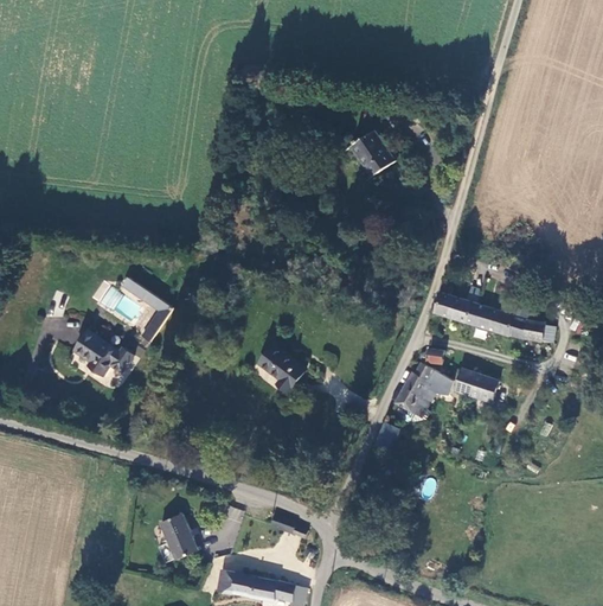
[(369,176),(390,161),(371,132),(346,147),(352,157),(355,154),(369,176)]
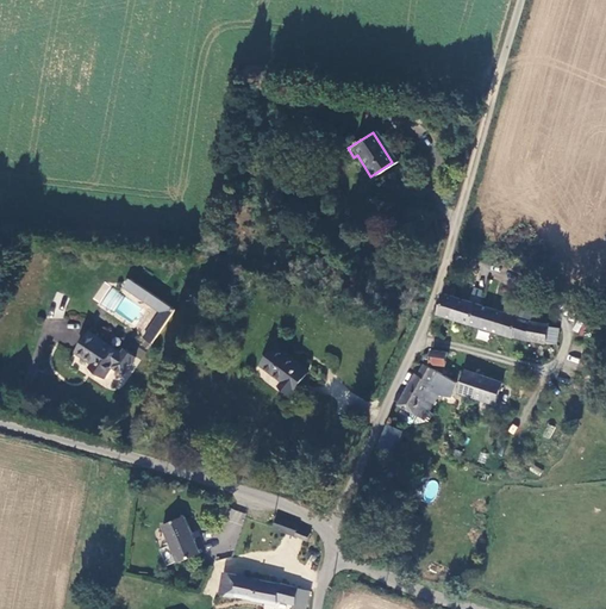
[(141,300),(147,292),(125,278),(120,287),(141,300)]
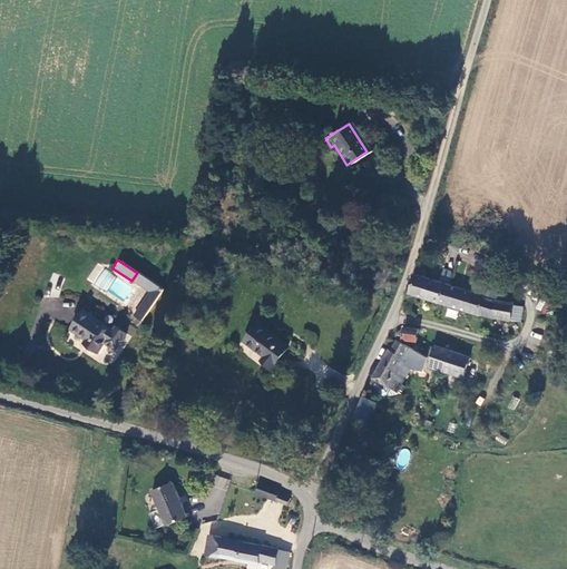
[(423,270),(414,266),(406,293),(463,313),(508,322),(509,308),(510,302),(494,298),(482,294),(450,284),(422,275),(423,270)]
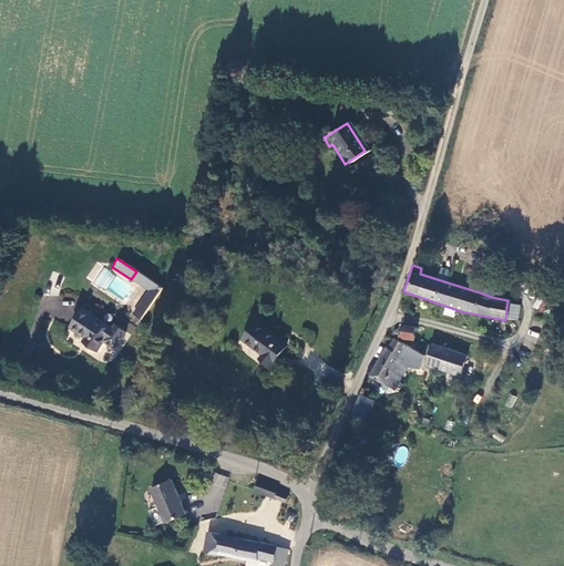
[(131,312),(139,318),(160,286),(136,271),(131,279),(146,289),(131,312)]
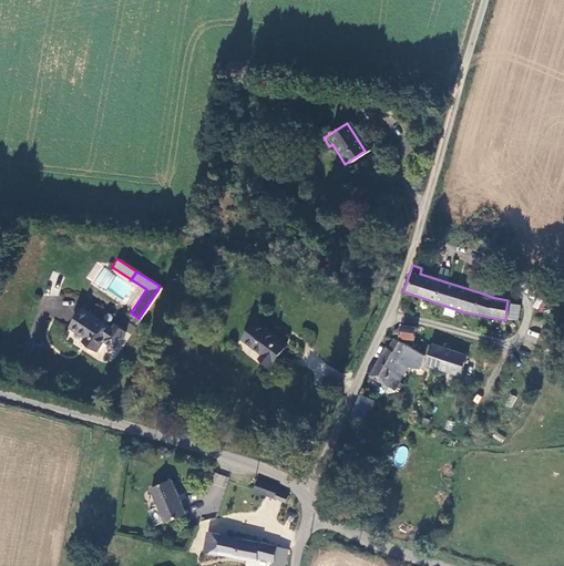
[(109,328),(79,308),(67,327),(83,338),(80,341),(94,351),(101,341),(112,349),(121,336),(124,331),(123,330),(123,328),(115,323),(113,323),(112,323),(109,328)]
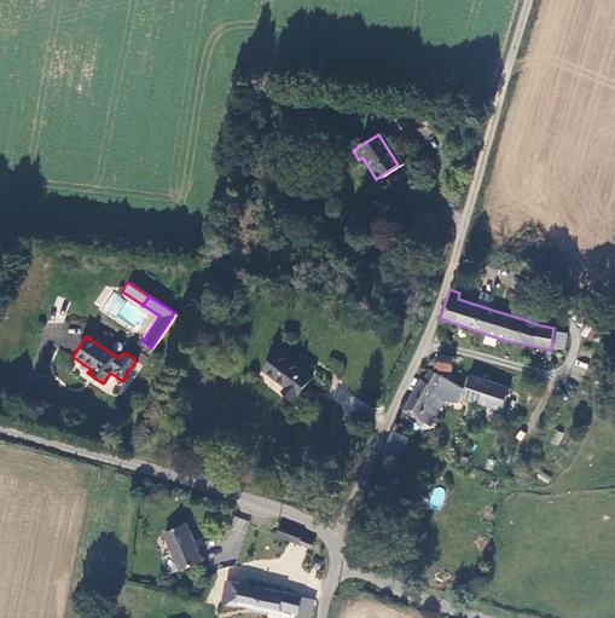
[(311,376),(277,350),(261,370),(282,387),(279,390),(293,400),(311,376)]
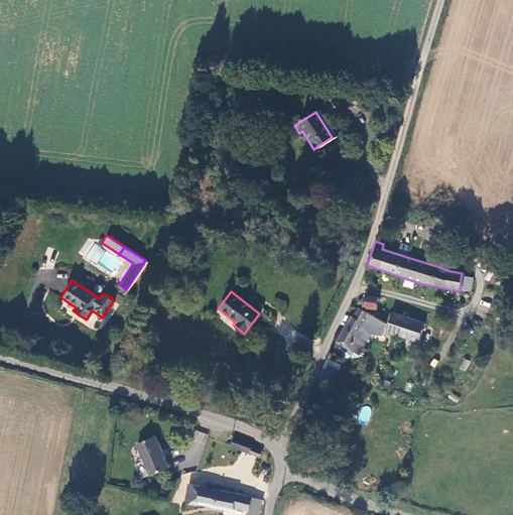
[(356,303),(358,305),(374,307),(376,297),(364,296),(363,299),(360,298),(358,299),(356,301),(356,303)]
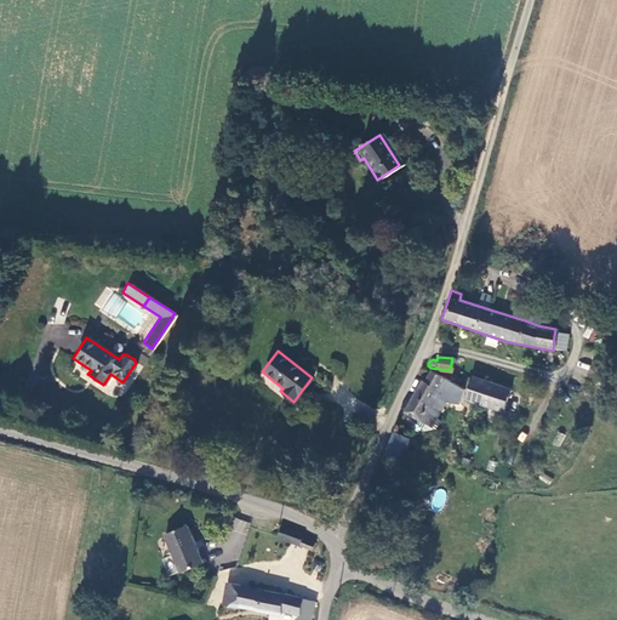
[(420,379),(403,413),(416,419),(415,422),(415,426),(418,431),(422,433),(426,433),(435,419),(445,400),(456,398),(460,387),(441,376),(429,371),(424,380),(420,379)]
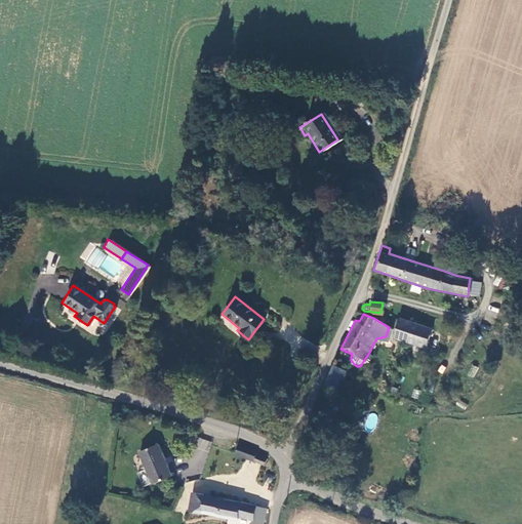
[(398,318),(392,335),(424,346),(430,328),(398,318)]
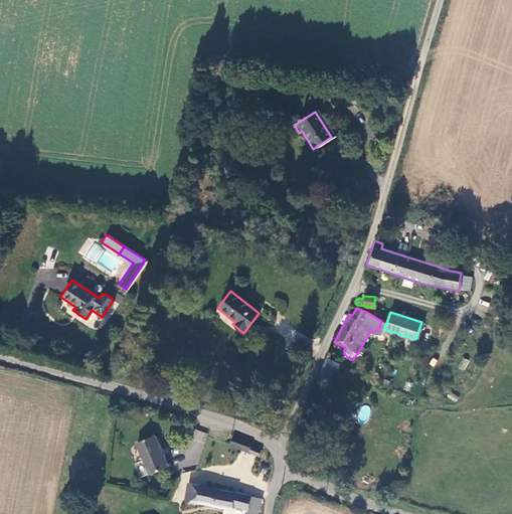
[(456,367),(463,369),(466,358),(459,356),(456,367)]
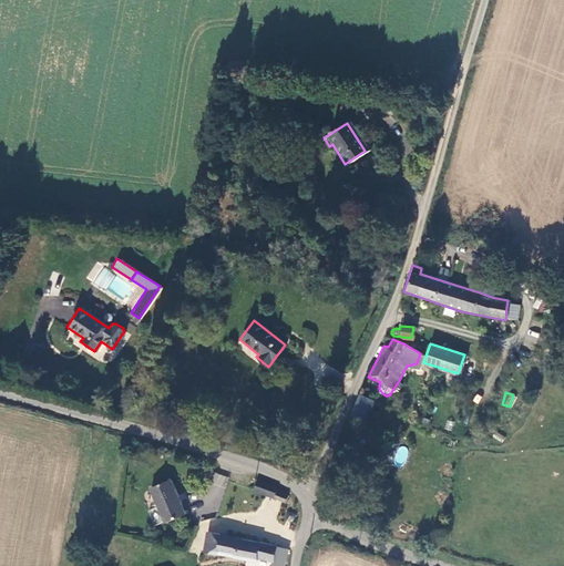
[(375,399),(358,393),(349,418),(365,423),(375,399)]
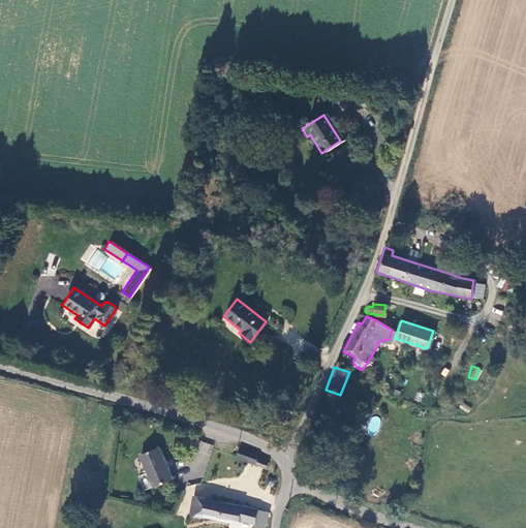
[(207,455),(211,444),(197,439),(193,449),(207,455)]
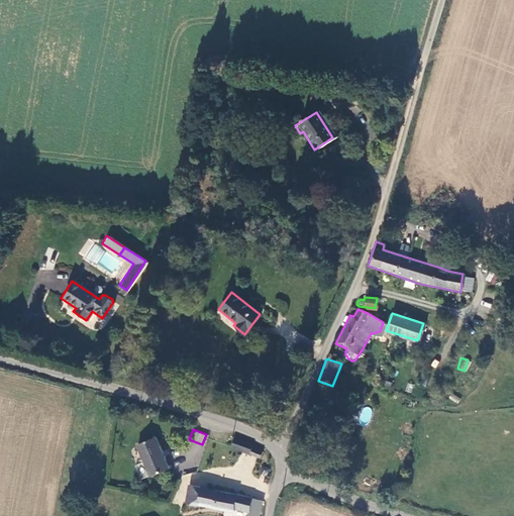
[(153,437),(135,444),(148,475),(167,467),(153,437)]
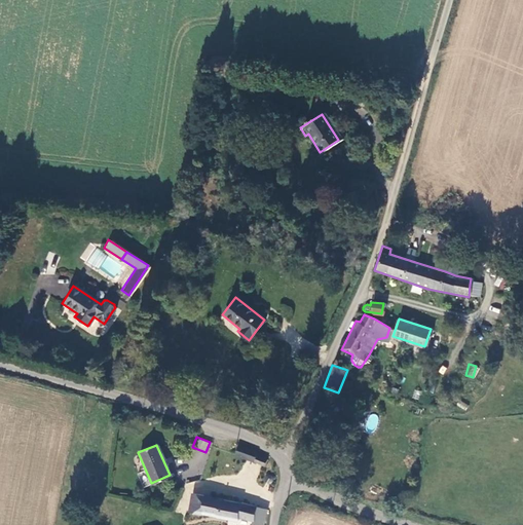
[(237,445),(234,454),(264,464),(265,458),(254,454),(254,451),(237,445)]
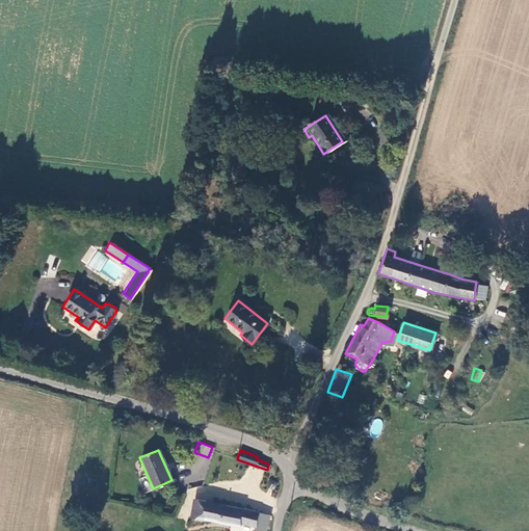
[(244,510),(192,499),(189,516),(193,516),(204,520),(205,518),(238,525),(239,522),(256,525),(259,511),(244,508),(244,510)]
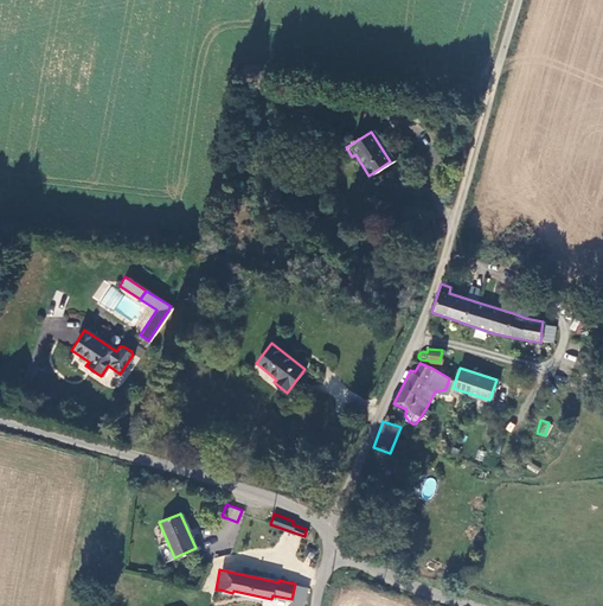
[(295,584),(292,599),(290,604),(300,605),(305,586),(295,584)]
